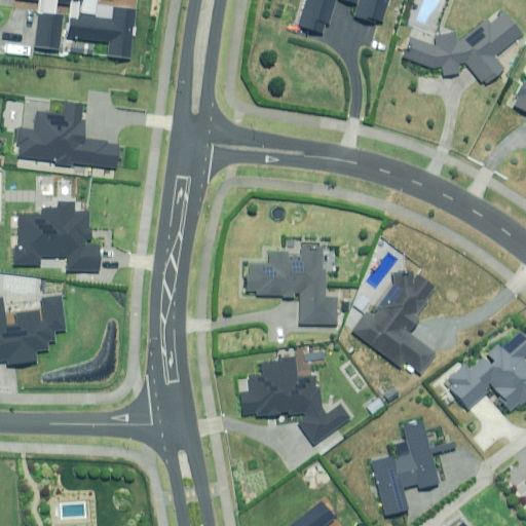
[(78,0),(22,0),(39,2),(34,48),(58,51),(62,16),(52,15),(53,4),(70,6),(66,37),(108,42),(106,57),(128,60),(135,11),(98,6),(96,20),(77,16),(78,0)]
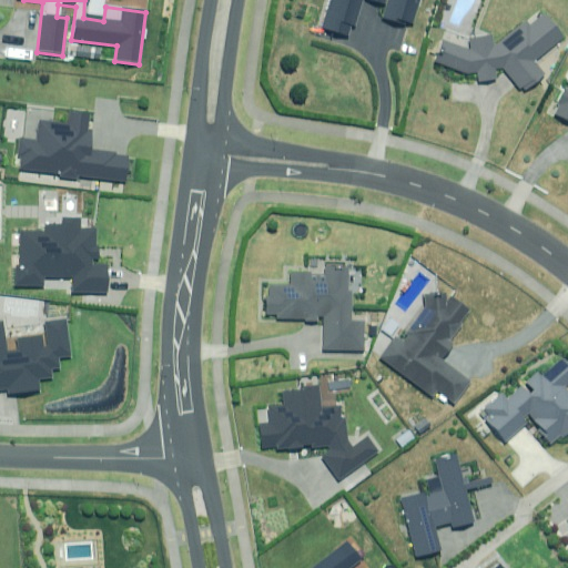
[(328,0),(321,28),(351,38),(362,0),(372,0),(386,4),(383,16),(412,26),(419,0),(328,0)]
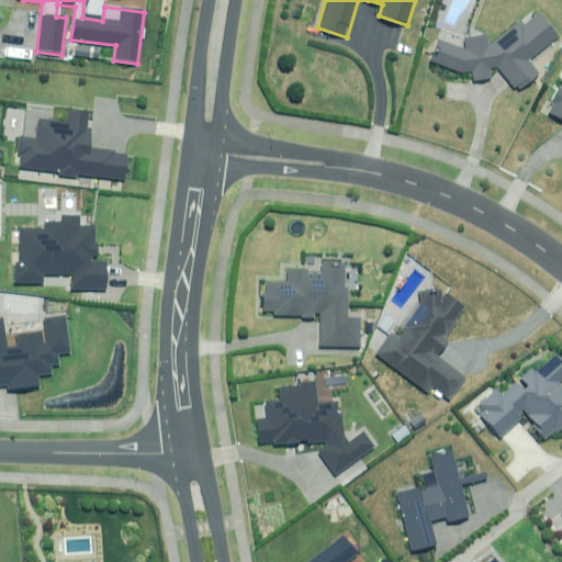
[(491,69),(497,68),(514,91),(539,72),(530,60),(560,38),(540,11),(525,22),(523,19),(490,43),(487,33),(464,36),(464,47),(440,35),(427,59),(461,74),(472,72),(472,80),(492,79),(491,69)]
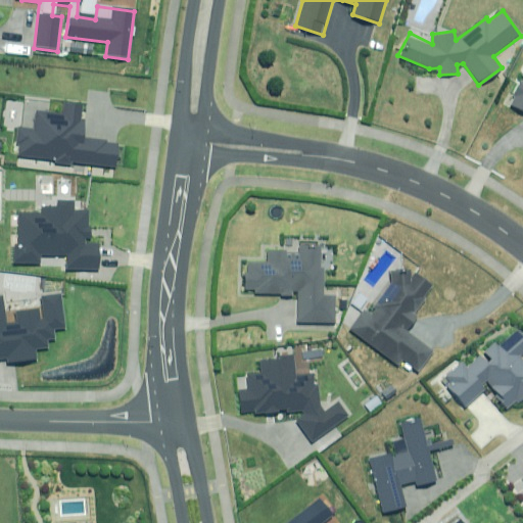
[(92,44),(64,41),(63,49),(91,53),(92,44)]
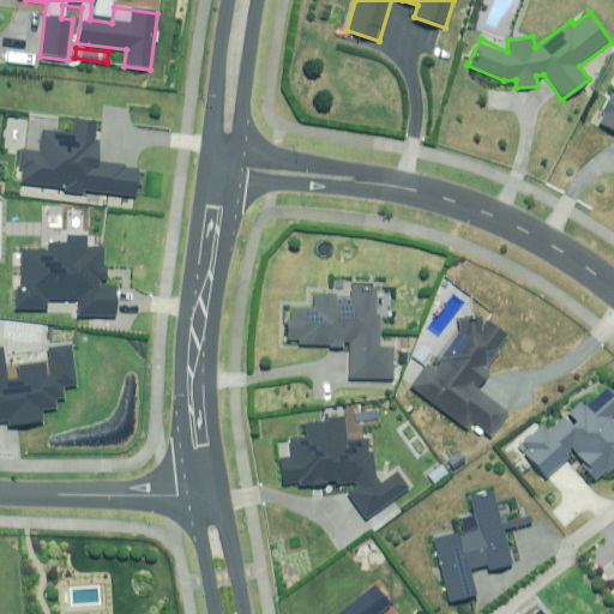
[(613,83),(612,89),(613,90),(597,121),(613,130),(613,83)]
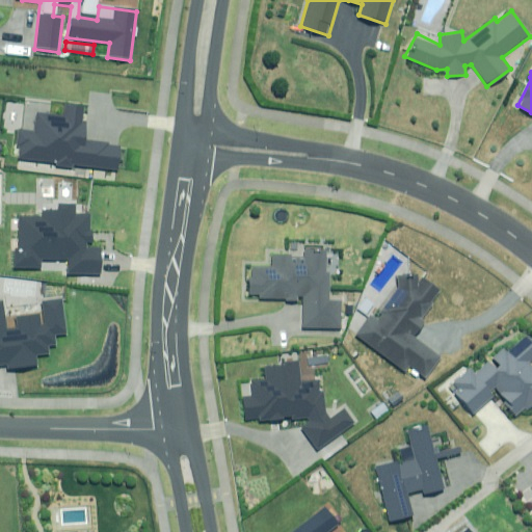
[(19,149),(18,158),(55,163),(55,164),(71,166),(71,165),(116,170),(120,144),(83,140),(85,125),(81,124),(83,108),(63,106),(62,117),(36,114),(33,133),(18,131),(16,148),(19,149)]
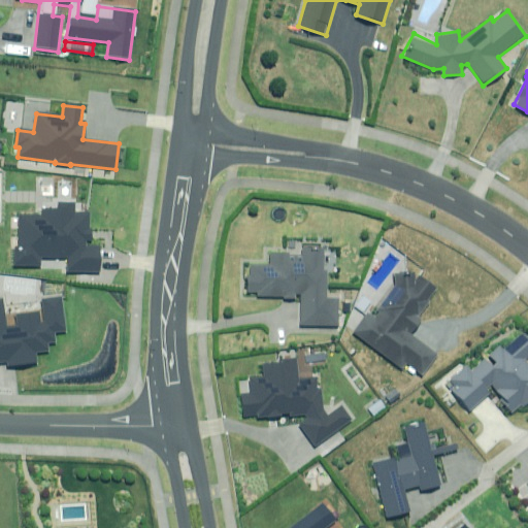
[(40,217),(17,217),(17,248),(13,248),(13,266),(39,266),(39,258),(66,258),(65,273),(98,273),(98,246),(90,245),(90,230),(88,230),(88,213),(74,213),(74,204),(58,204),(57,211),(40,211),(40,217)]
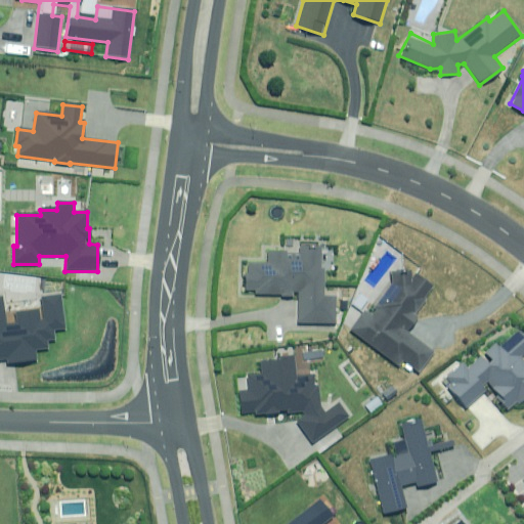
[(325,298),(325,268),(322,268),(323,246),(302,245),(302,254),(287,253),(287,250),(268,250),(268,262),(250,262),(250,272),(246,272),(245,290),(256,291),(256,294),(294,295),(294,290),(301,290),(300,322),(336,323),(337,298),(325,298)]
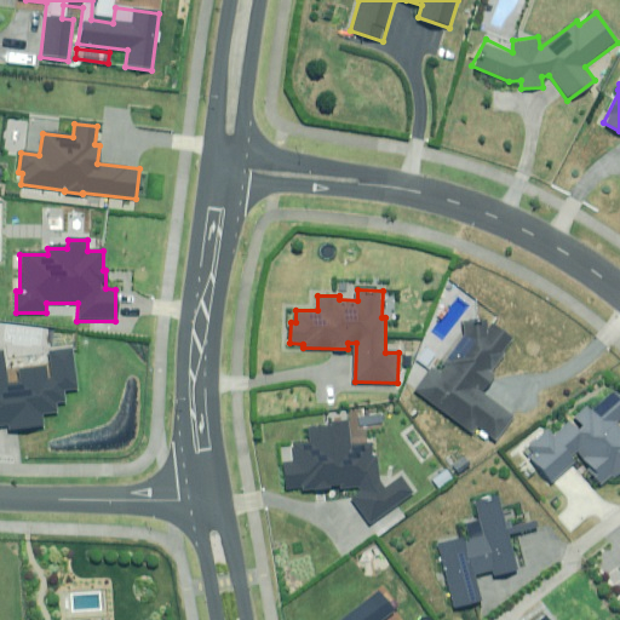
[(461,327),(464,334),(442,363),(446,367),(441,373),(431,367),(414,390),(472,432),(476,426),(494,440),(512,415),(481,391),(494,373),(489,369),(514,338),(494,325),(482,321),(461,327)]
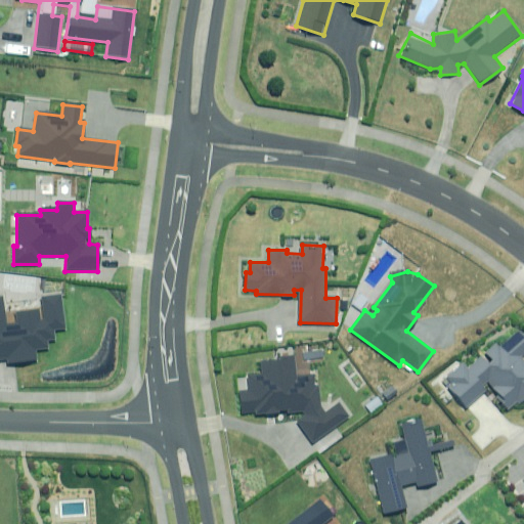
[(0,360),(6,360),(6,365),(35,361),(34,352),(46,351),(45,342),(53,341),(52,331),(63,330),(59,297),(40,299),(41,311),(14,314),(15,324),(5,325),(1,299),(0,298),(0,360)]
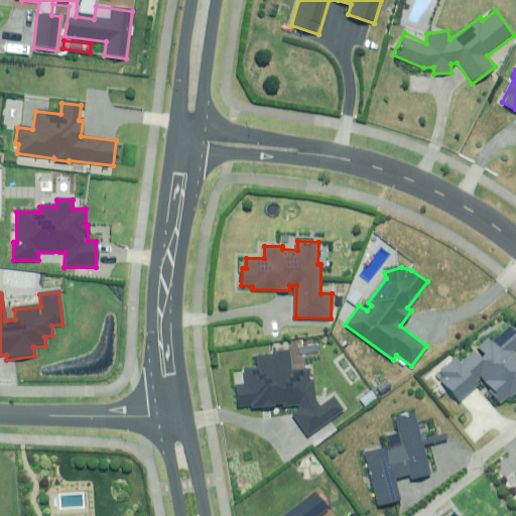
[(479,347),(484,353),(480,357),(474,350),(460,362),(457,358),(436,374),(458,400),(483,379),(501,401),(509,395),(513,400),(515,397),(515,356),(511,351),(515,346),(515,328),(512,324),(492,341),(489,338),(479,347)]
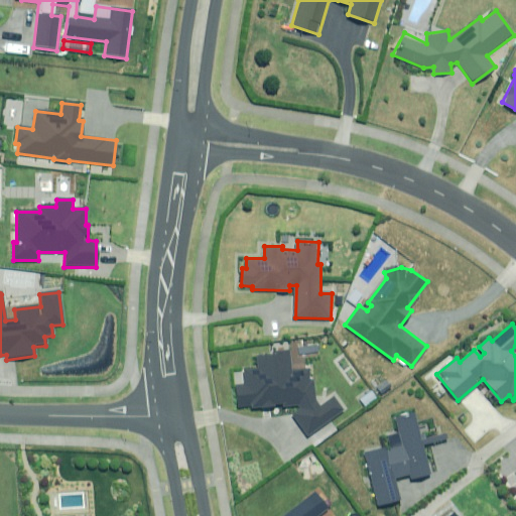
[(282,407),(298,405),(300,409),(291,415),(306,437),(342,411),(334,398),(319,408),(314,402),(312,381),(307,381),(306,371),(289,373),(287,354),(255,358),(257,370),(243,371),(244,386),(235,387),(237,407),(251,406),(251,409),(261,408),(271,407),(271,404),(282,403),(282,407)]
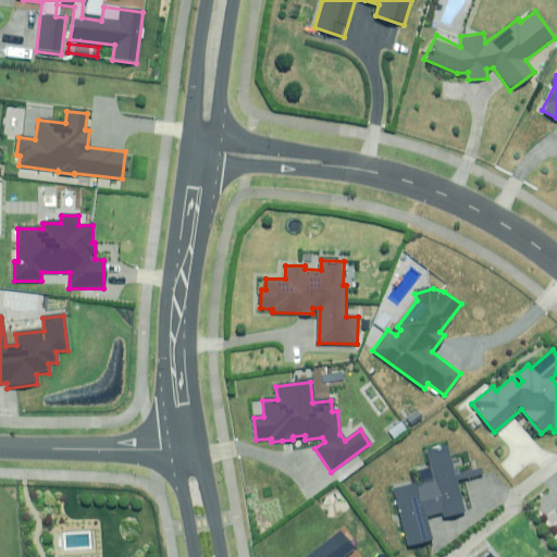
[(467,511),(448,445),(419,454),(426,483),(418,486),(417,482),(392,490),(408,546),(433,539),(426,517),(442,512),(443,518),(467,511)]
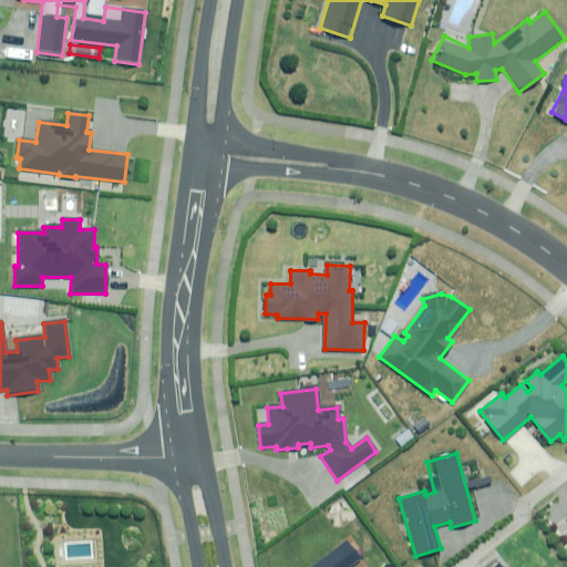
[(349,566),(358,560),(343,543),(311,566),(349,566)]
